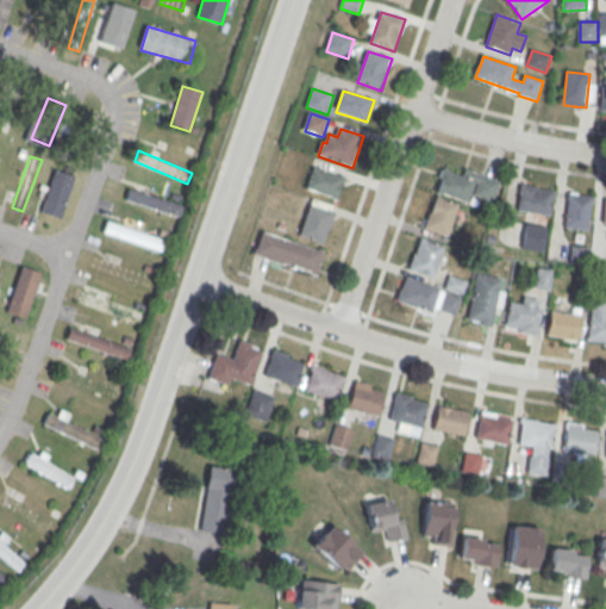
[(314,168),(307,190),(338,199),(345,178),(314,168)]
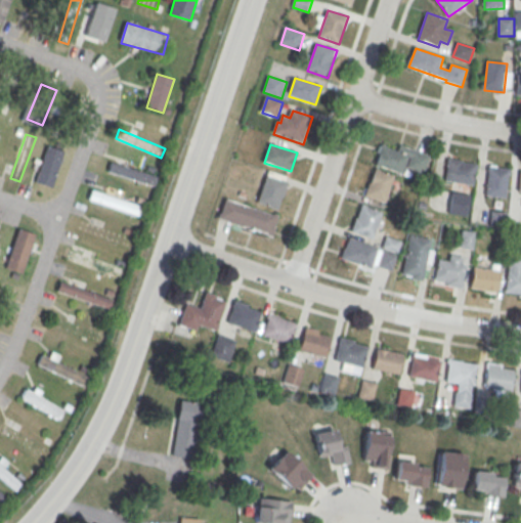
[(405,168),(425,173),(430,154),(393,144),(391,148),(381,145),(375,166),(403,174),(405,168)]
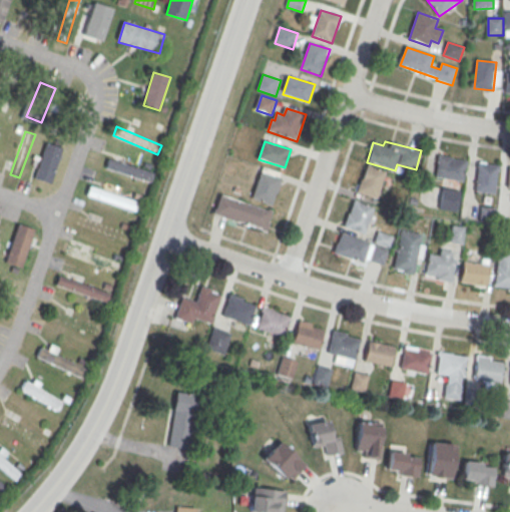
[(36,179),(52,183),(63,147),(47,143),(36,179)]
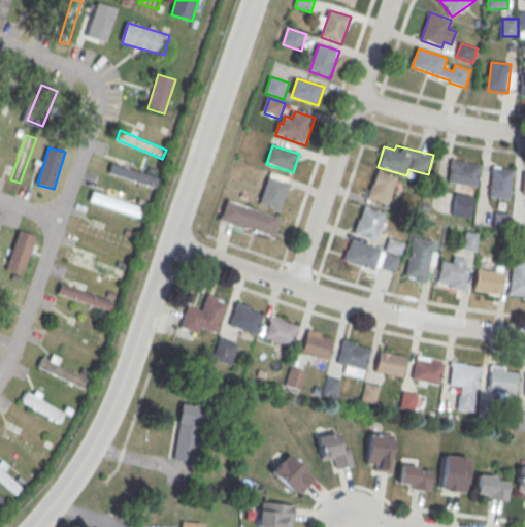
[(481,164),(452,161),(450,184),(479,187),(481,164)]
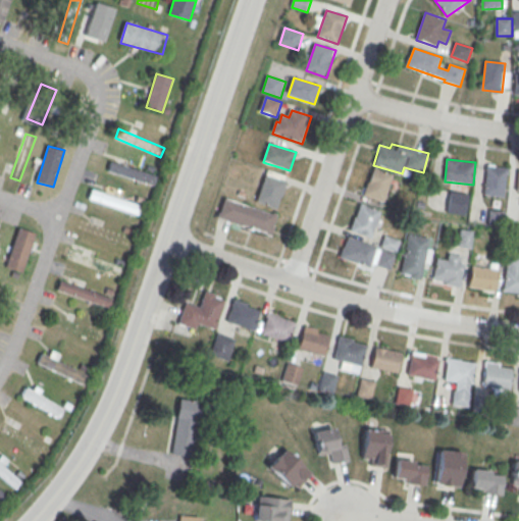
[(108,172),(154,186),(157,175),(111,161),(108,172)]
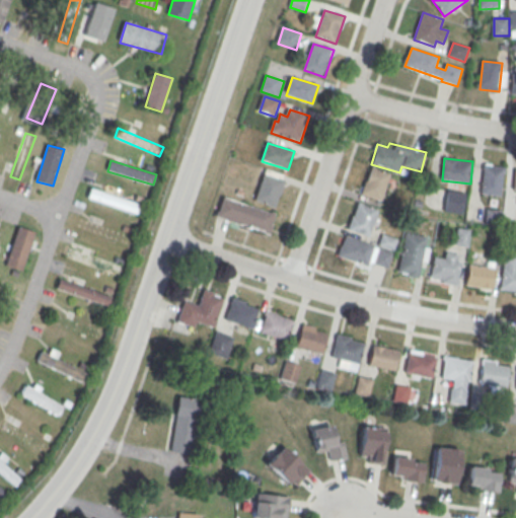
[(486,166),(505,168),(501,197),(483,195),(486,166)]
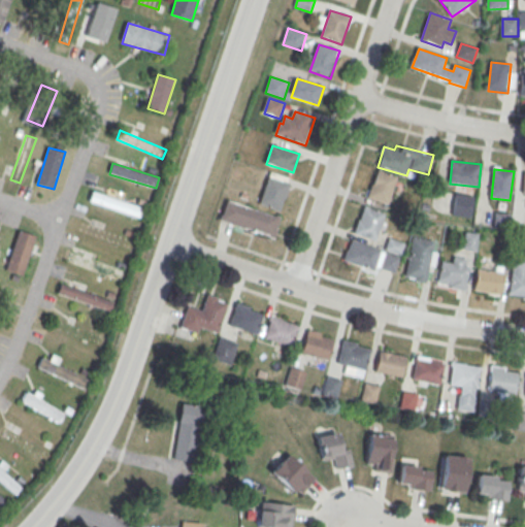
[(379,171),(369,198),(390,205),(399,177),(379,171)]
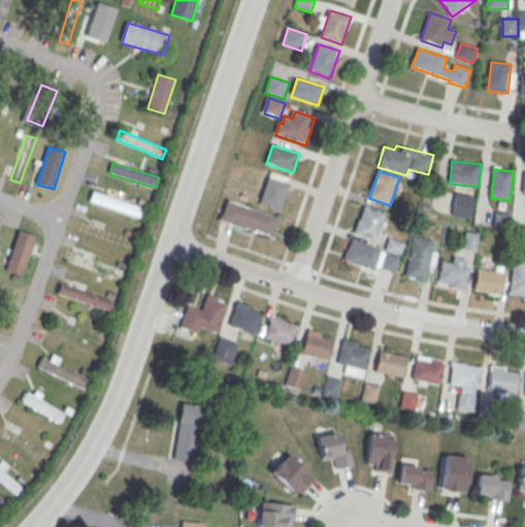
[(269,177),(260,205),(280,211),(289,185),(269,177)]
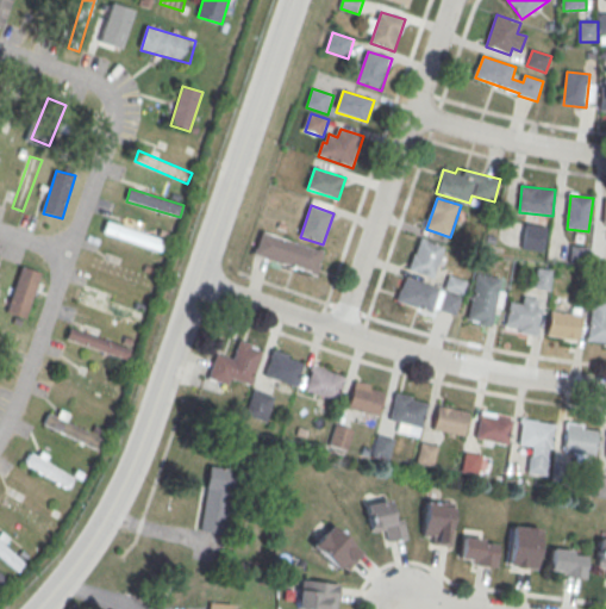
[(164,253),(168,241),(108,221),(104,232),(164,253)]
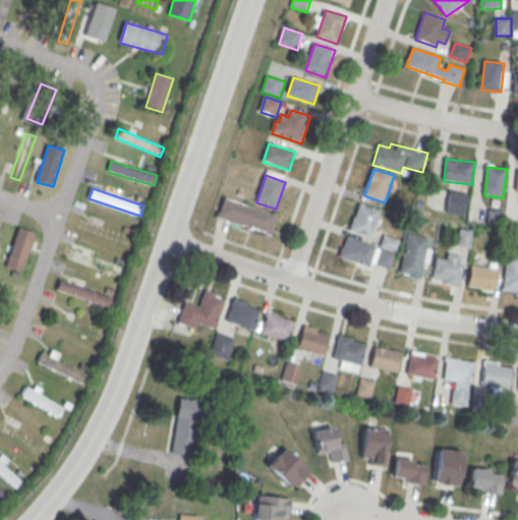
[(465,216),(469,193),(450,190),(446,212),(465,216)]
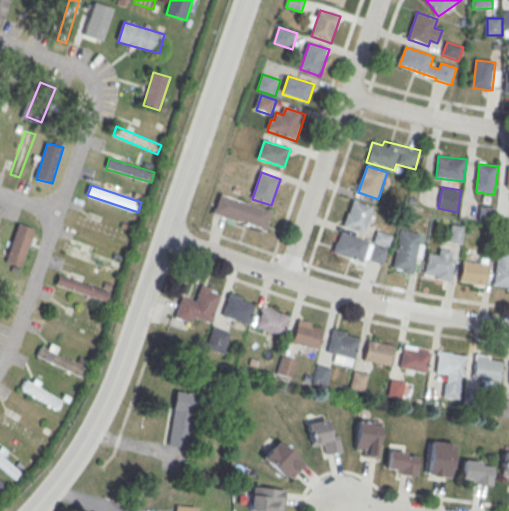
[(222,195),(216,213),(267,230),(273,212),(222,195)]
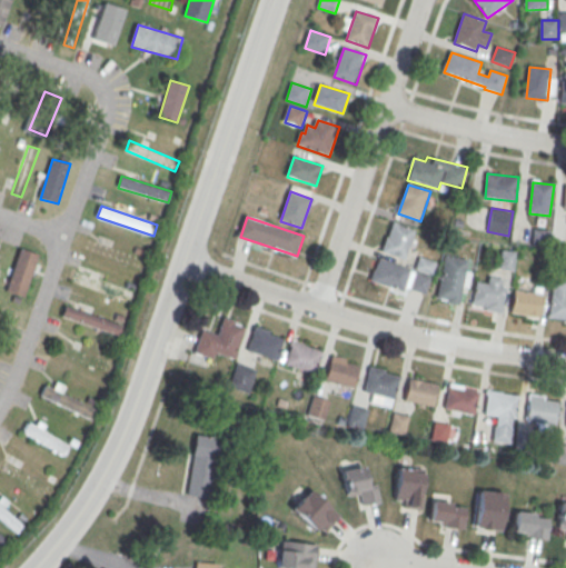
[(394,223),(384,252),(406,260),(416,230),(394,223)]
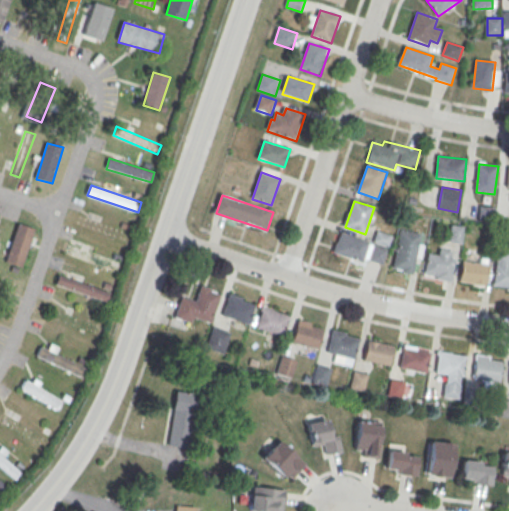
[(36,229),(19,223),(7,262),(24,268),(36,229)]
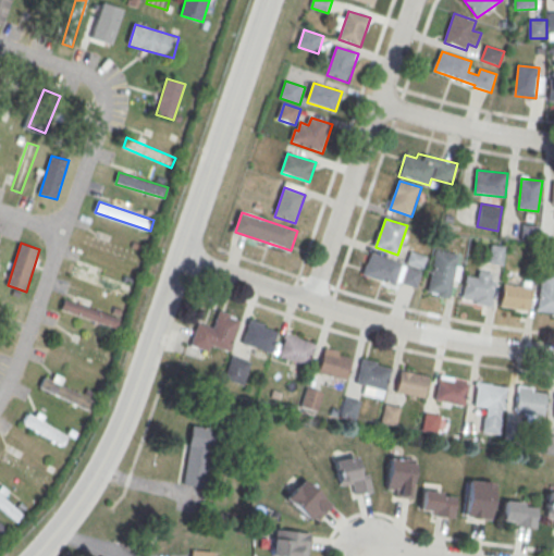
[(491,264),(504,266),(505,246),(492,245),(491,264)]
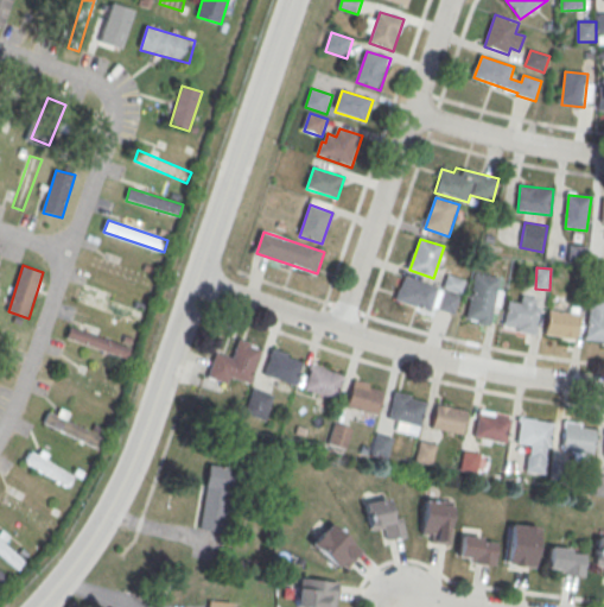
[(477,274),(501,279),(491,327),(478,324),(479,322),(468,320),(477,274)]
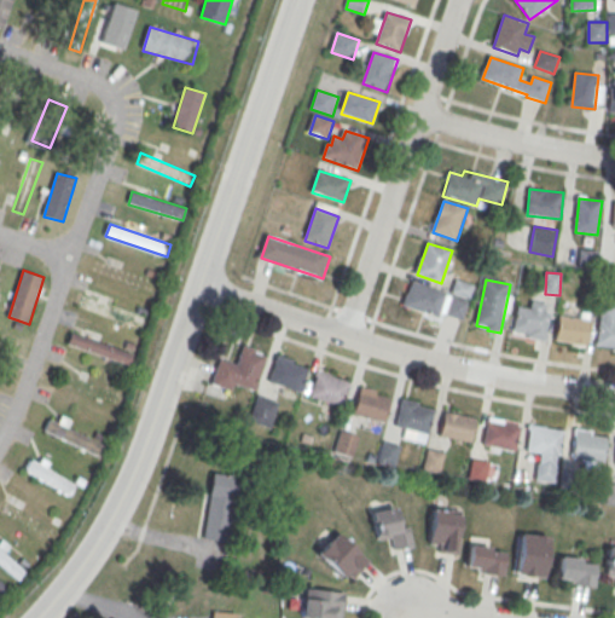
[(413,282),(405,307),(439,318),(447,294),(413,282)]
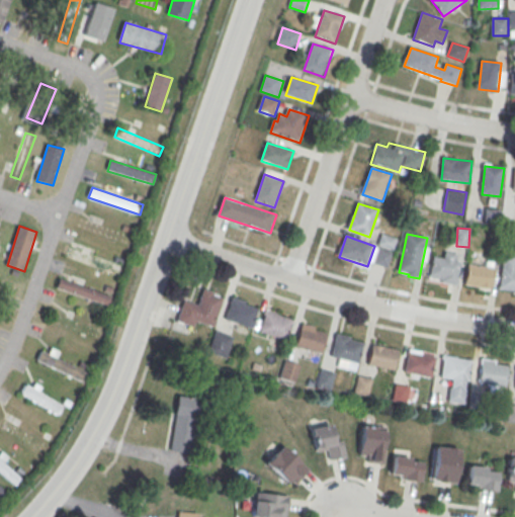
[(66,256),(118,275),(122,264),(71,245),(66,256)]
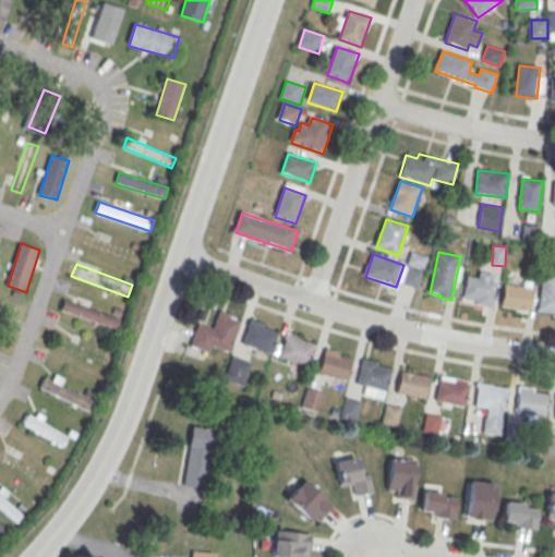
[(540,313),(544,276),(554,277),(554,314),(540,313)]
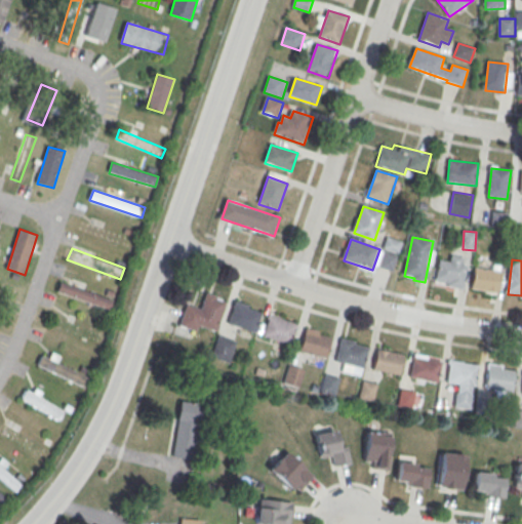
[(440,260),(468,267),(464,290),(448,287),(448,284),(437,282),(440,260)]
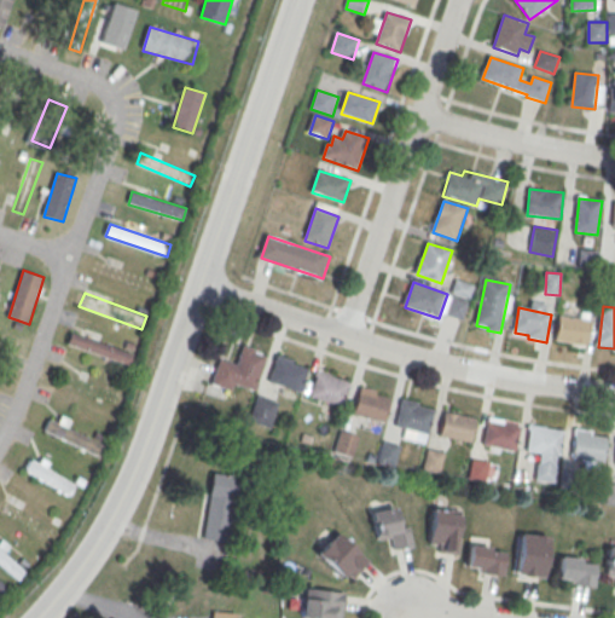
[(561,316),(592,321),(589,346),(556,341),(561,316)]
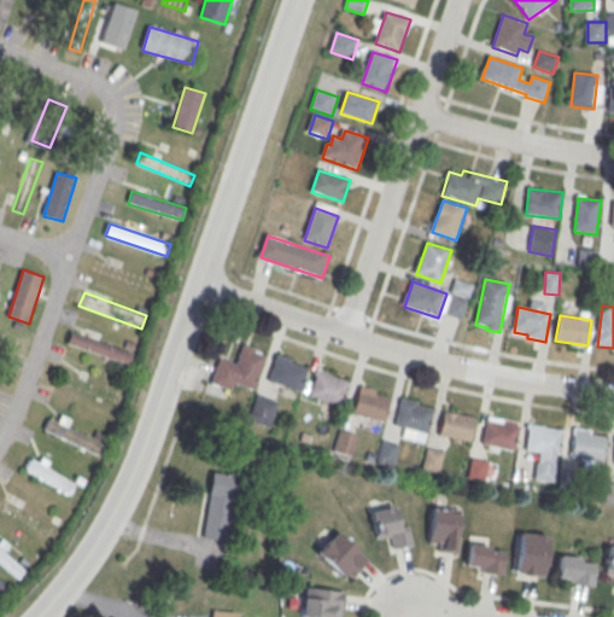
[(132,364),(135,351),(72,333),(69,345),(132,364)]
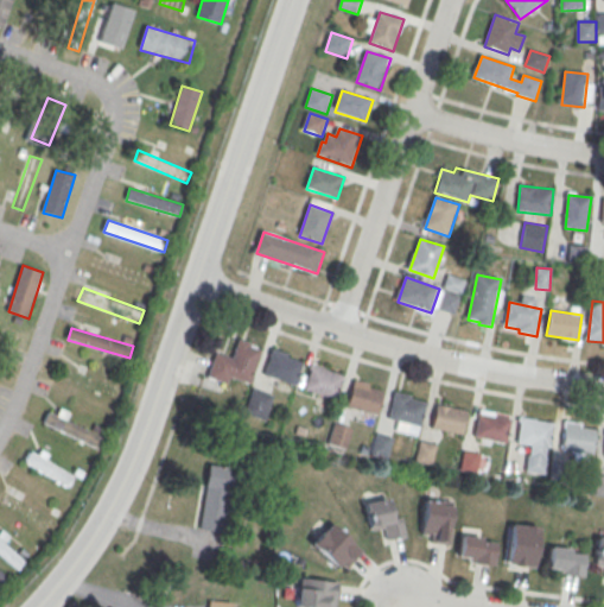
[(209,375),(249,389),(262,347),(237,339),(231,358),(216,353),(209,375)]
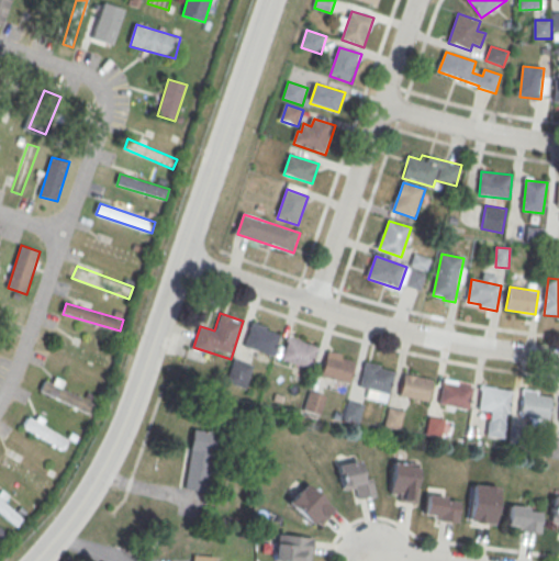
[(253,322),(245,347),(274,356),(280,334),(267,329),(268,326),(253,322)]
